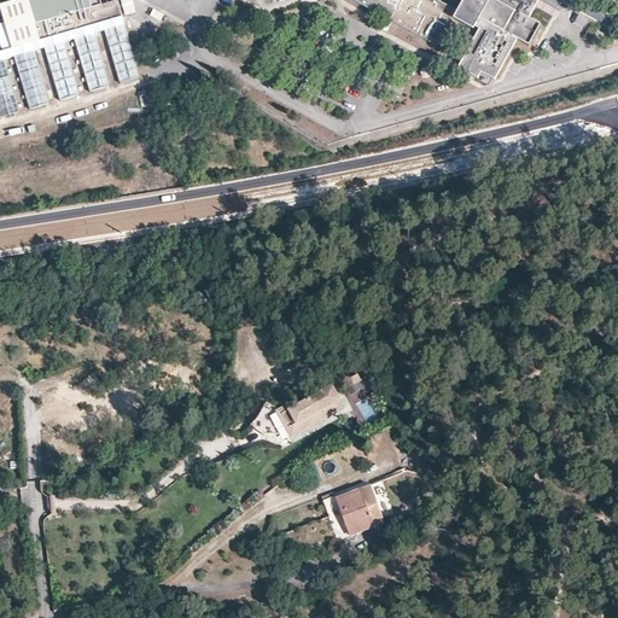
[(12,0),(0,4),(0,6),(12,48),(123,17),(117,0),(101,5),(99,0),(12,0)]
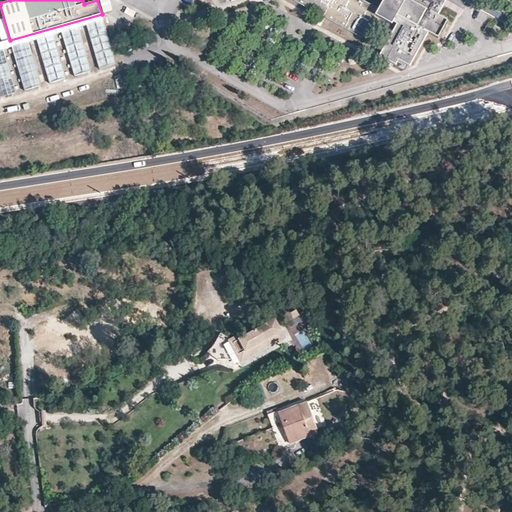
[(110,0),(99,0),(103,13),(113,10),(110,0)]
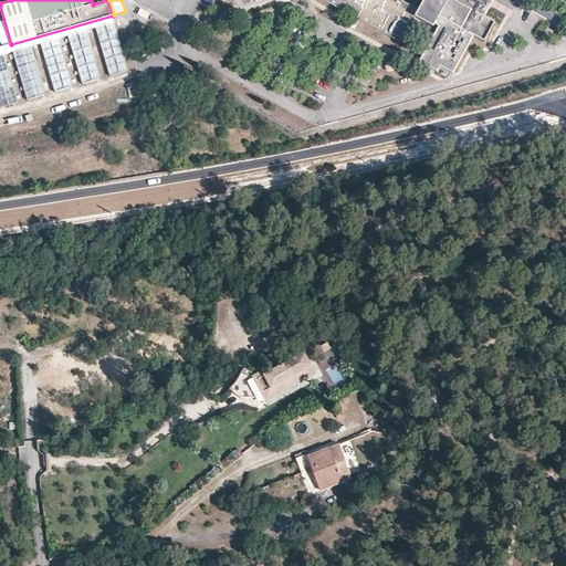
[(444,66),(458,73),(478,35),(488,41),(498,22),(488,17),(495,0),(264,0),(261,8),(262,8),(284,0),(323,0),(353,16),(349,17),(402,42),(416,17),(437,28),(438,25),(441,28),(423,63),(442,72),(444,66)]
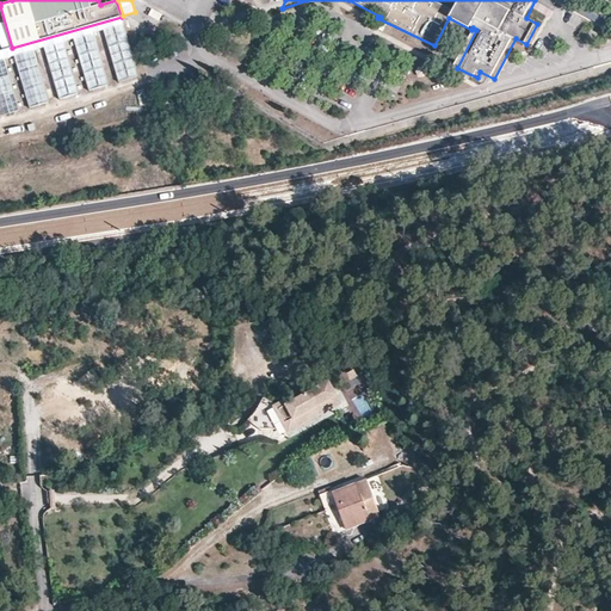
[(139,76),(123,24),(104,30),(119,82),(139,76)]
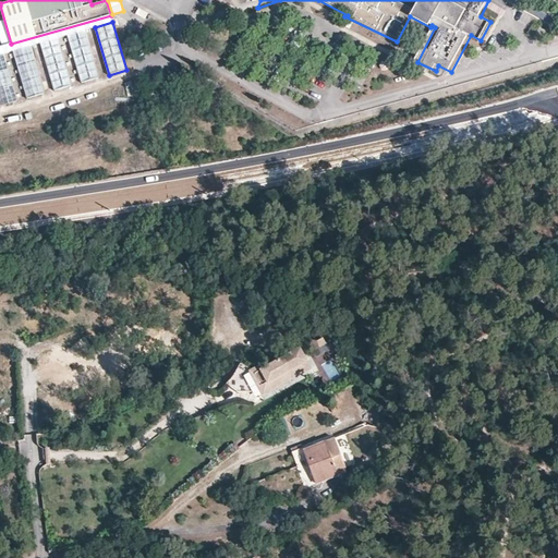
[(540,28),(534,38),(541,40),(546,32),(540,28)]
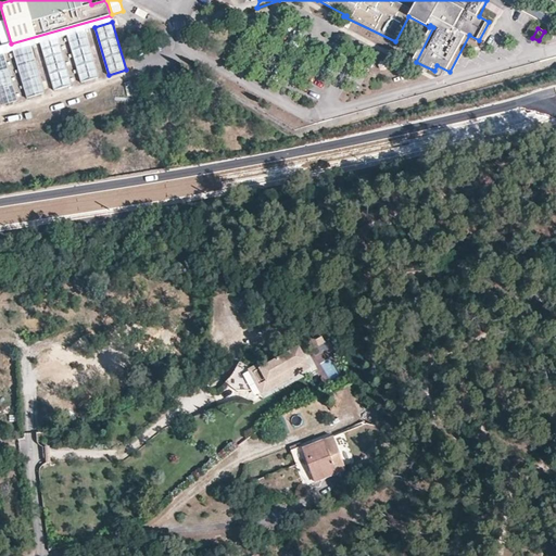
[(99,78),(85,29),(67,35),(81,83),(99,78)]
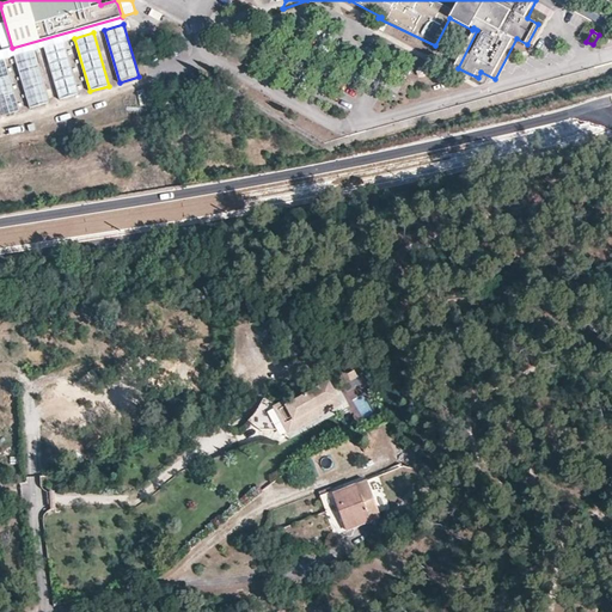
[(79,93),(63,41),(44,47),(59,99),(79,93)]
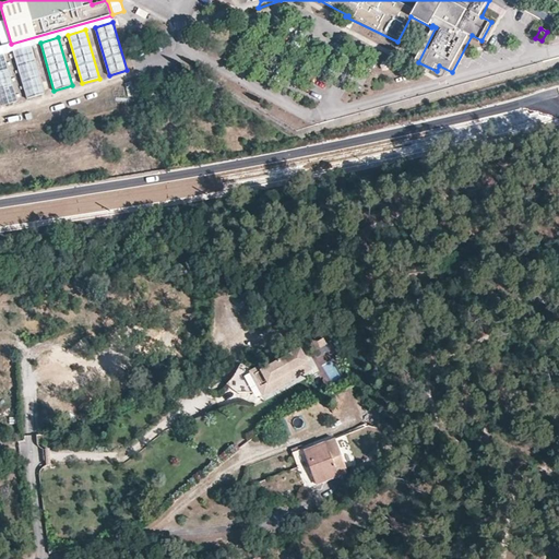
[(45,93),(32,46),(13,51),(27,98),(45,93)]
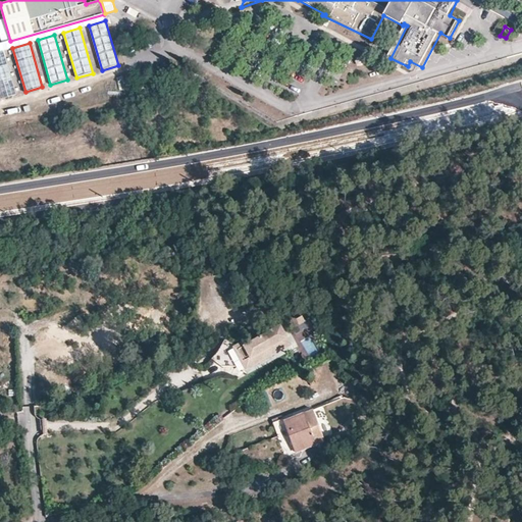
[(0,99),(16,95),(4,50),(0,50),(0,99)]
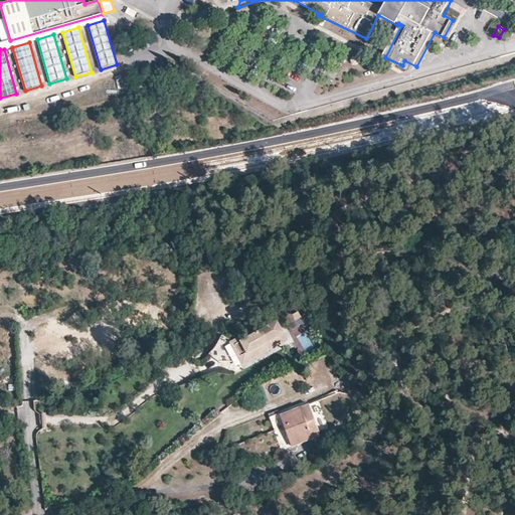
[(118,89),(125,86),(121,73),(113,76),(118,89)]
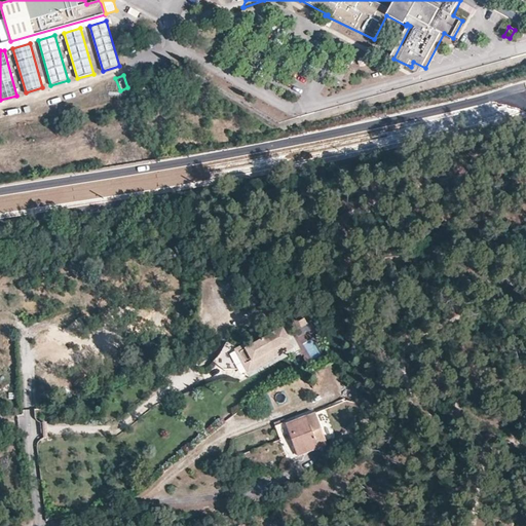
[(307,325),(304,317),(296,322),(299,329),(307,325)]
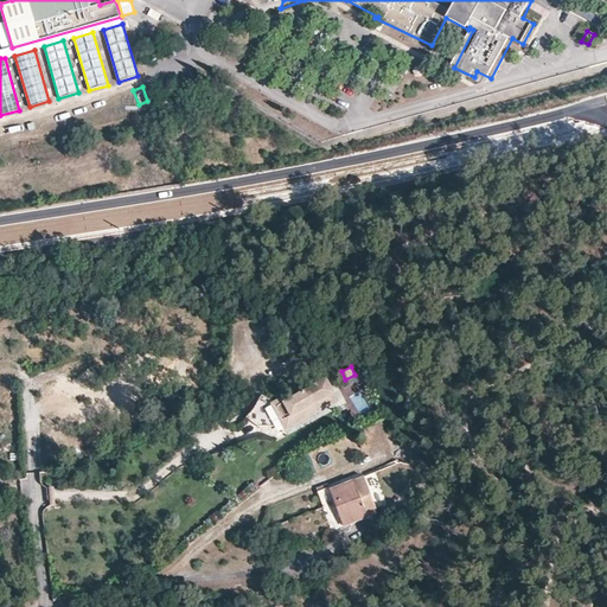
[(274,402),(262,395),(246,417),(257,426),(274,426),(278,432),(282,428),(287,435),(342,404),(324,374),(274,402)]
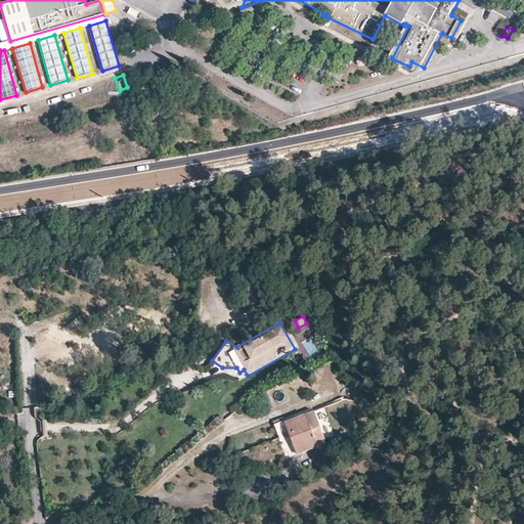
[(314,412),(287,425),(291,435),(285,437),(280,439),(289,459),(308,451),(326,443),(314,412)]
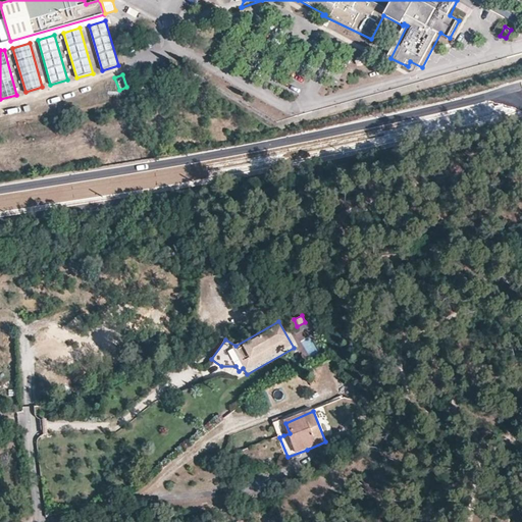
[(290,433),(285,423),(276,426),(283,435),(290,433)]
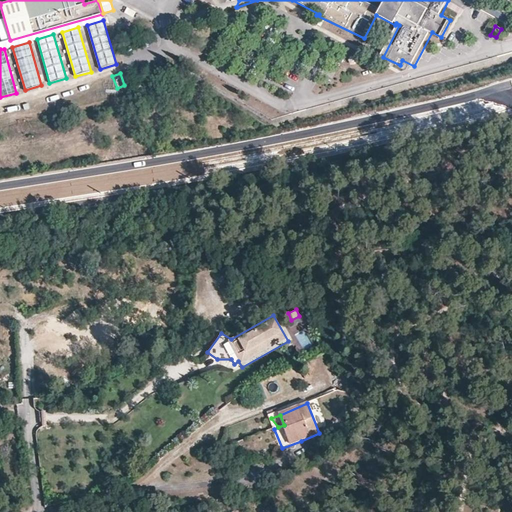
All buildings are outlined.
